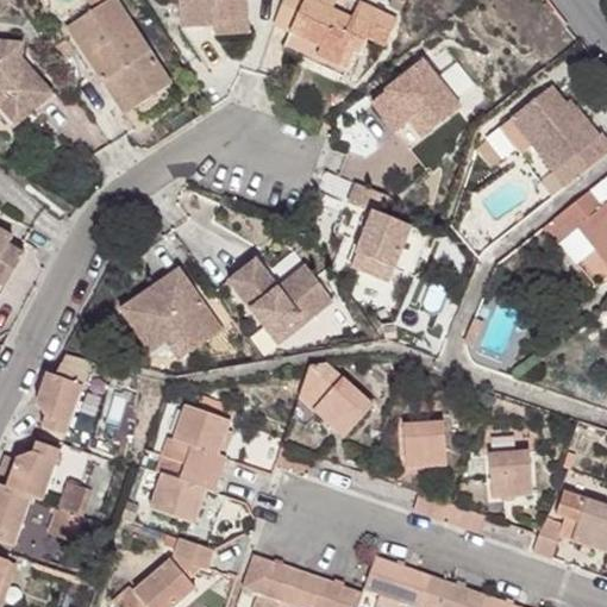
[(135,99),(169,76),(118,0),(92,0),(93,1),(67,19),(104,75),(114,67),(135,99)]
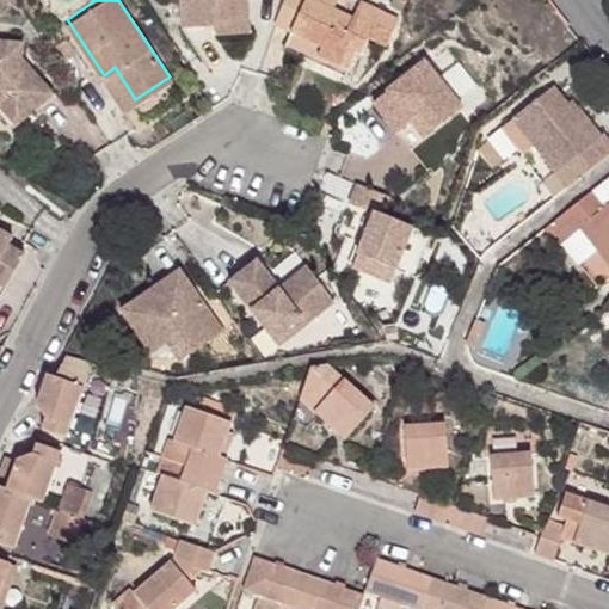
[(217,16),(250,13),(248,0),(179,0),(180,24),(217,24),(217,16)]
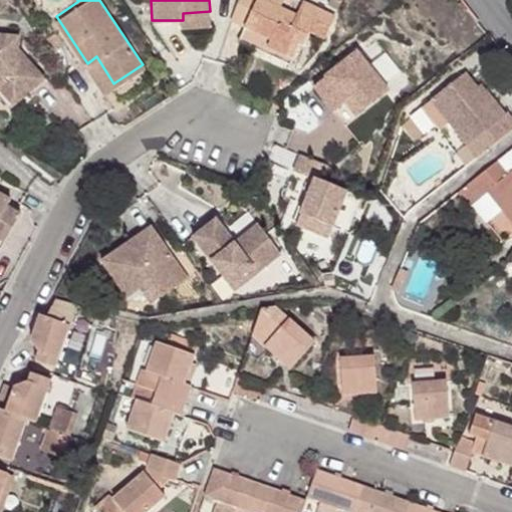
[(270,34),(264,48),(290,61),(301,40),(304,41),(310,29),(324,35),(336,12),(310,0),(301,0),(296,10),(281,3),(274,0),(240,0),(234,17),(245,22),(270,34)]
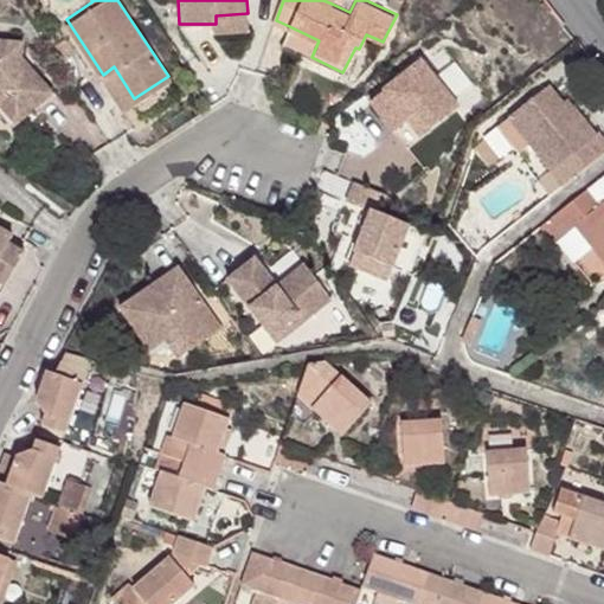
[(249,30),(248,13),(216,15),(216,24),(216,30),(249,30)]
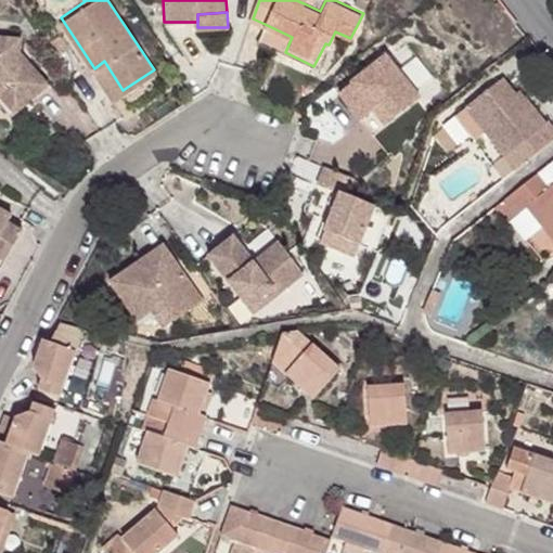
[(257,39),(285,52),(292,37),(265,24),(257,39)]
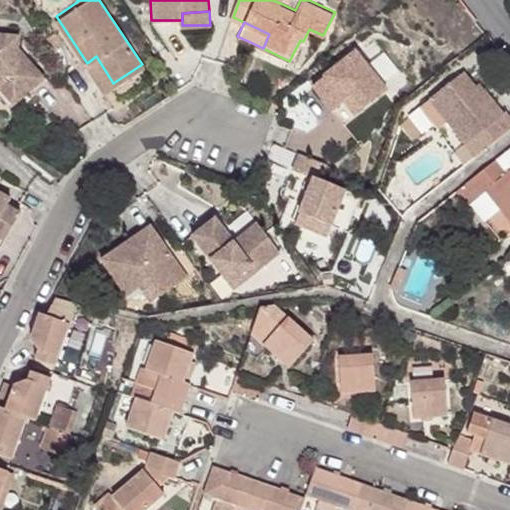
[(0,80),(7,75),(19,91),(43,73),(18,41),(18,27),(0,25),(0,80)]
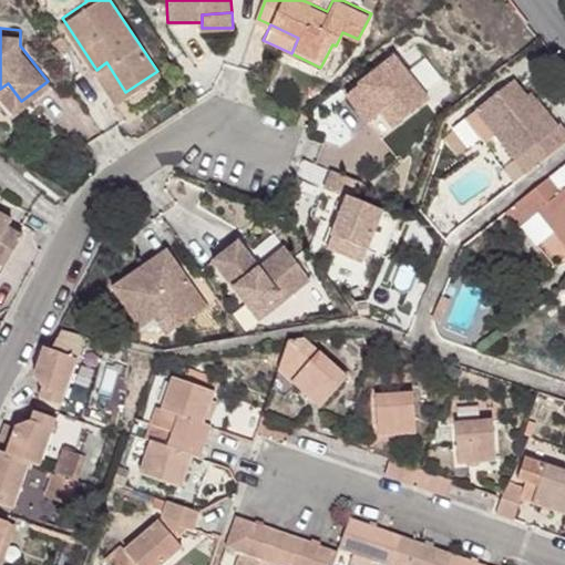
[(394,54),(348,93),(371,121),(377,115),(390,131),(431,98),(394,54)]
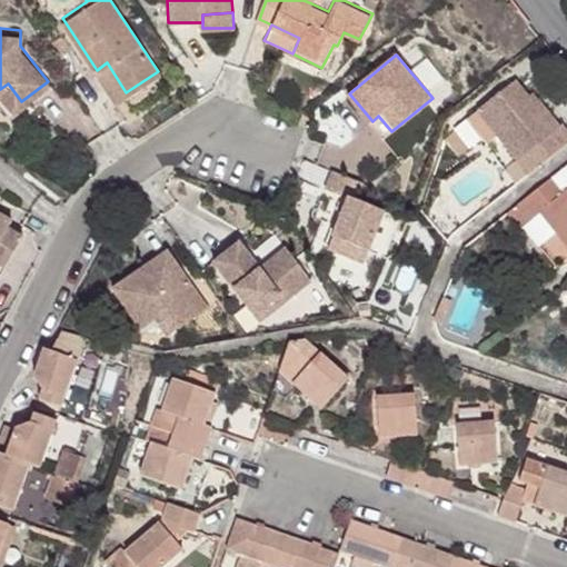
[(165,82),(158,71),(126,92),(107,62),(97,70),(123,109),(165,82)]
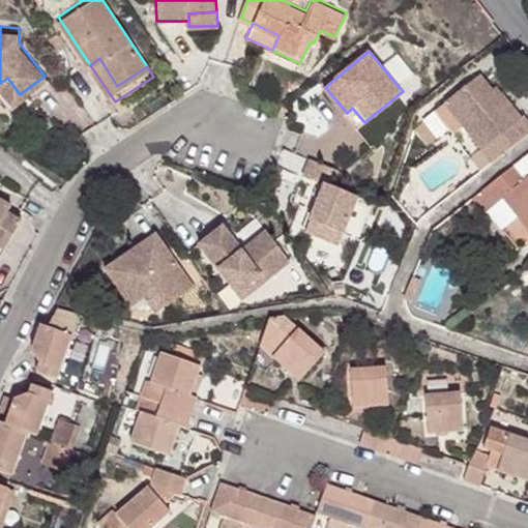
[(501,93),(495,85),(485,72),(438,108),(459,133),(468,125),(485,146),(525,115),(505,90),(501,93)]
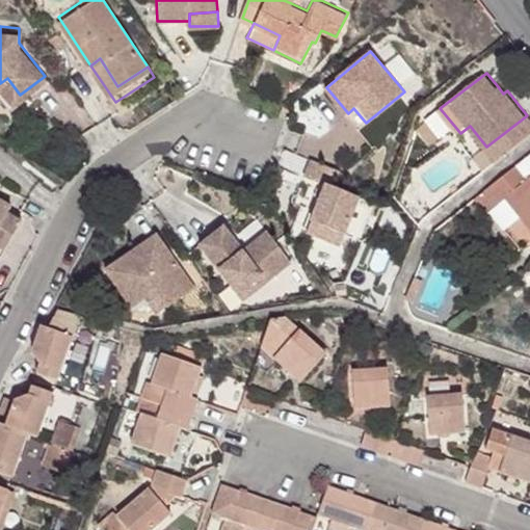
[(0,85),(11,101),(20,95),(7,78),(0,83),(0,85)]
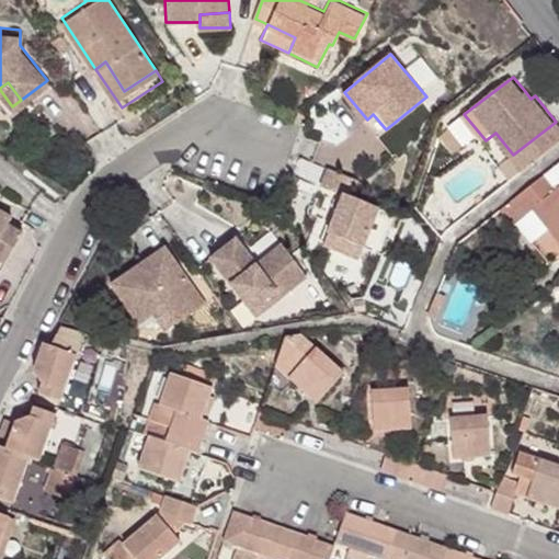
[(528,87),(524,90),(531,99),(535,95),(528,87)]
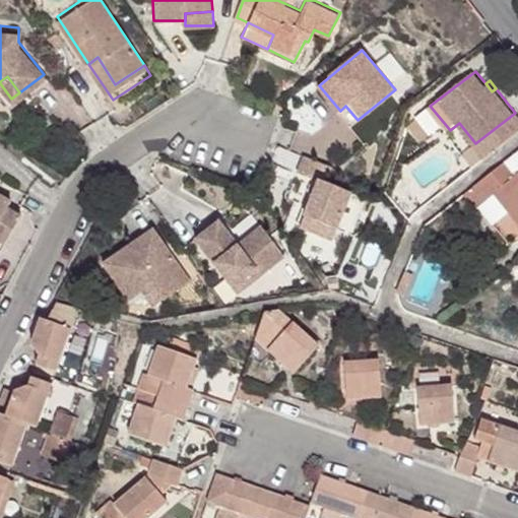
[(334,163),(303,151),(298,170),(316,176),(298,224),(334,239),(352,189),(328,179),(334,163)]
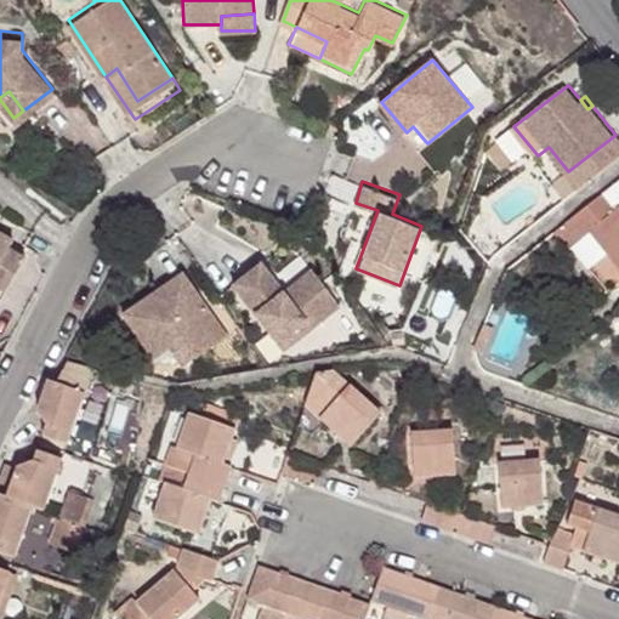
[(618,208),(605,189),(572,216),(588,236),(596,230),(618,257),(618,208)]
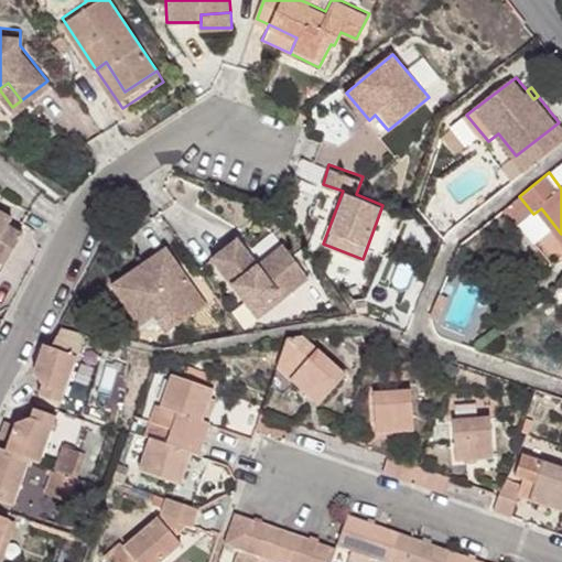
[(507,206),(521,224),(523,222),(533,214),(519,196),(507,206)]
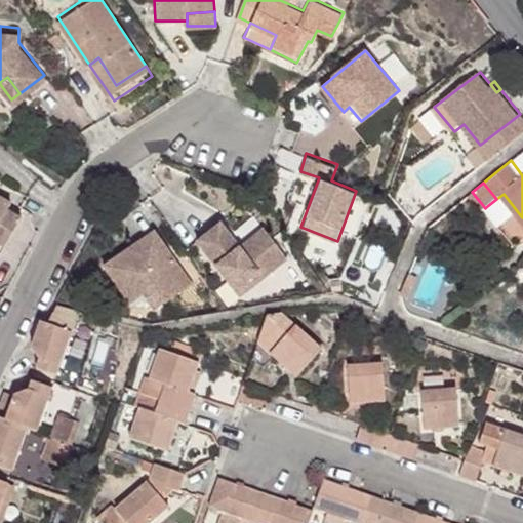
[(0,240),(3,243),(21,213),(7,206),(6,205),(6,203),(8,198),(0,193),(0,240)]
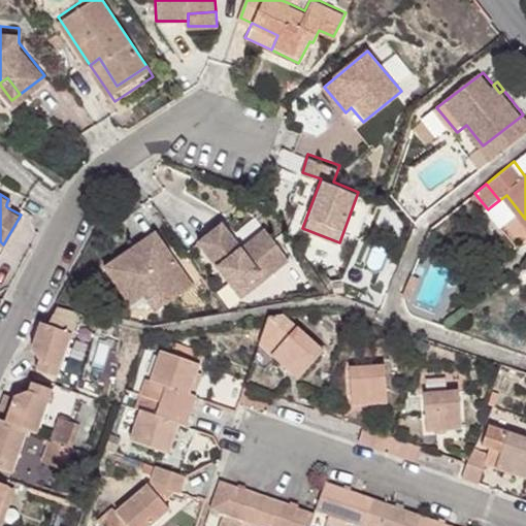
[(290,257),(271,233),(248,254),(242,247),(222,221),(199,240),(236,289),(259,269),(265,277),(290,257)]
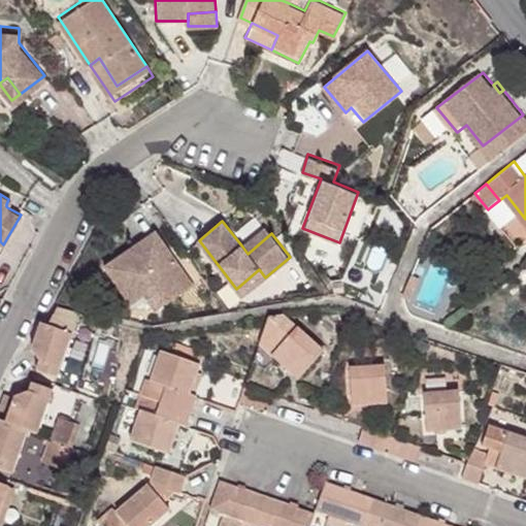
[(248,254),(271,233),(266,226),(242,247),(248,254)]
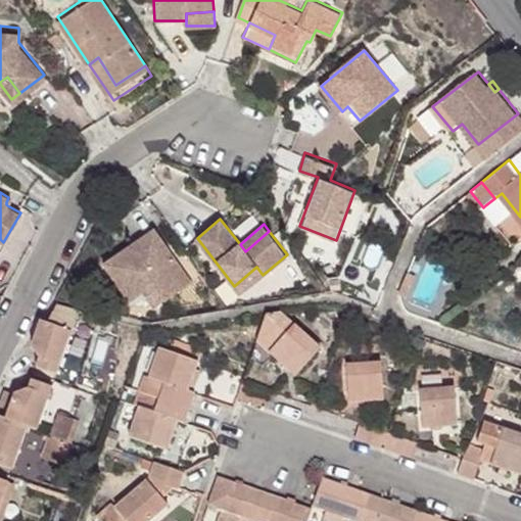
[(161,253),(168,249),(154,228),(100,266),(129,305),(141,296),(146,302),(167,287),(173,297),(189,285),(190,284),(190,282),(173,257),(168,262),(161,253)]
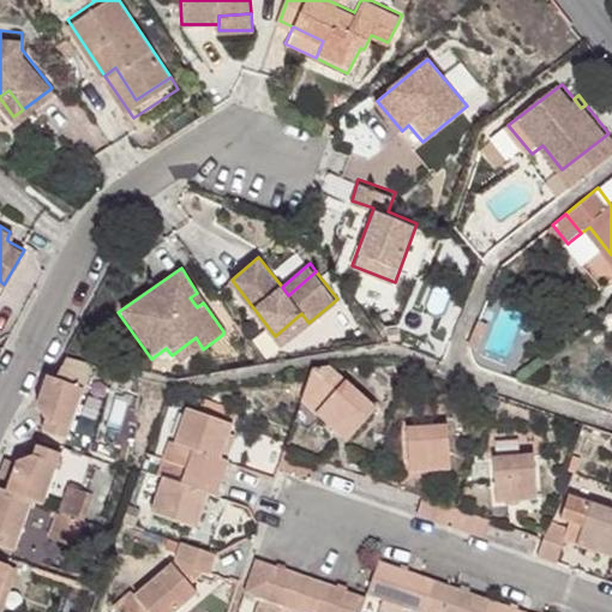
[(203,303),(197,293),(190,298),(197,307),(203,303)]
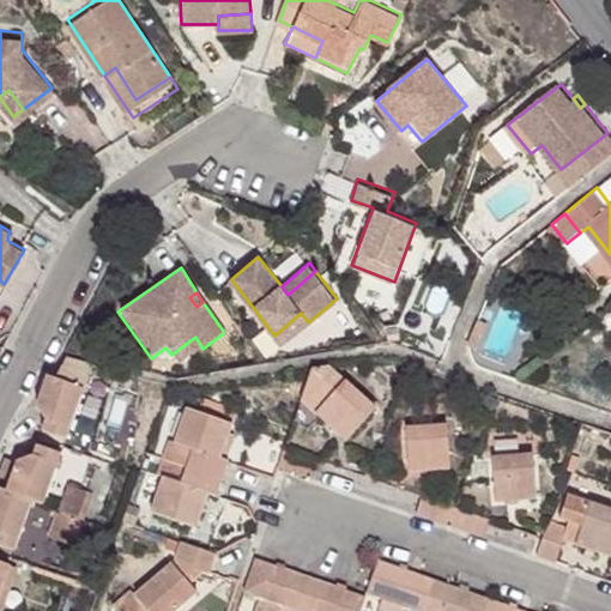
[(282,344),(308,322),(301,313),(274,336),(282,344)]
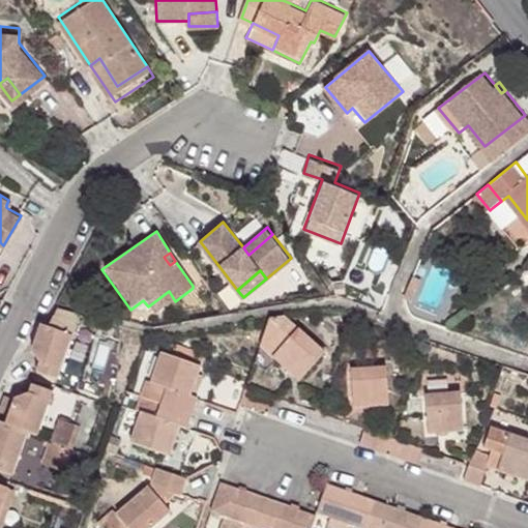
[(414,279),(405,302),(413,305),(421,281),(414,279)]
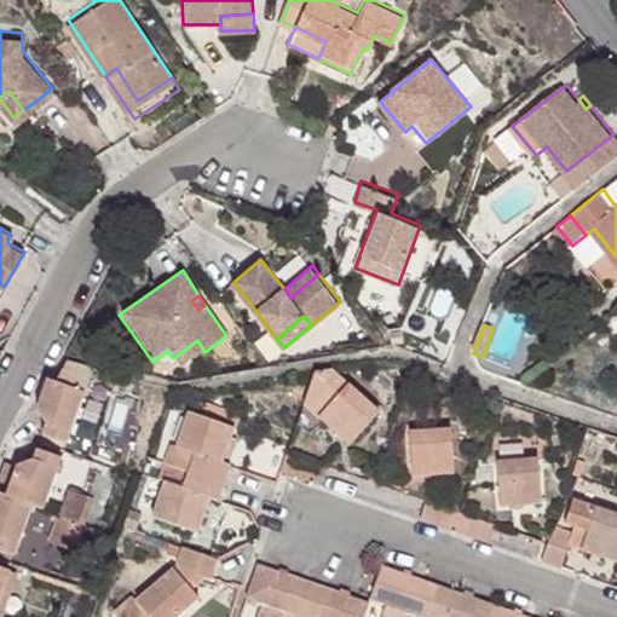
[(182,368),(205,352),(197,340),(173,358),(182,368)]
